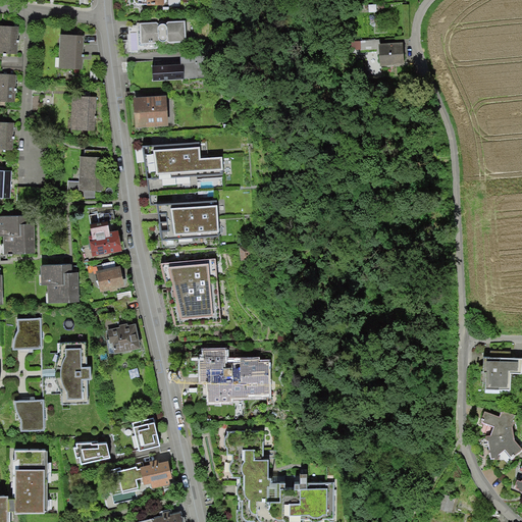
[(154,23),(140,24),(141,45),(155,44),(158,40),(162,43),(166,41),(170,44),(188,43),(187,21),(170,21),(166,25),(163,23),(159,25),(154,23)]
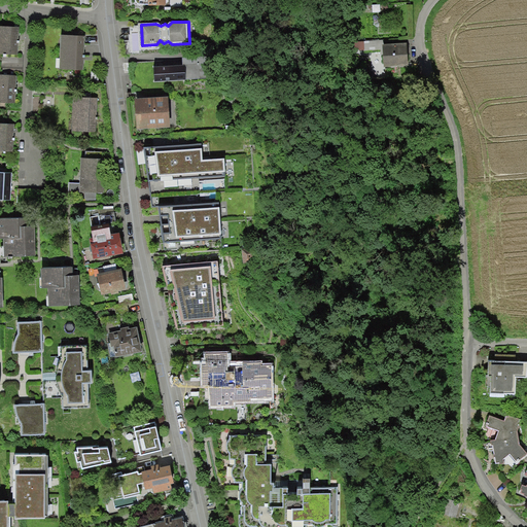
[(20,28),(0,27),(0,53),(18,55),(20,28)]
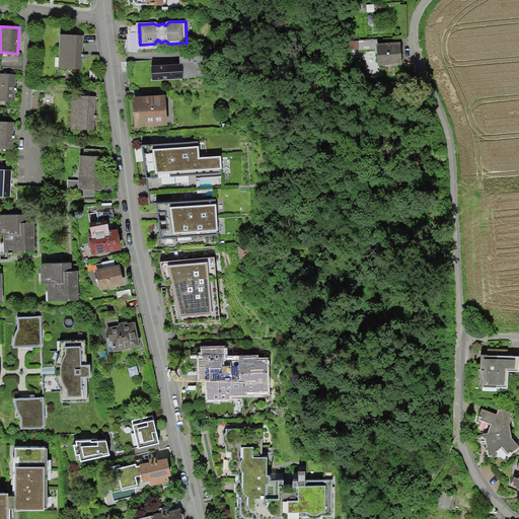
[(84,38),(61,36),(60,68),(84,69),(84,57),(98,58),(97,35),(84,38)]
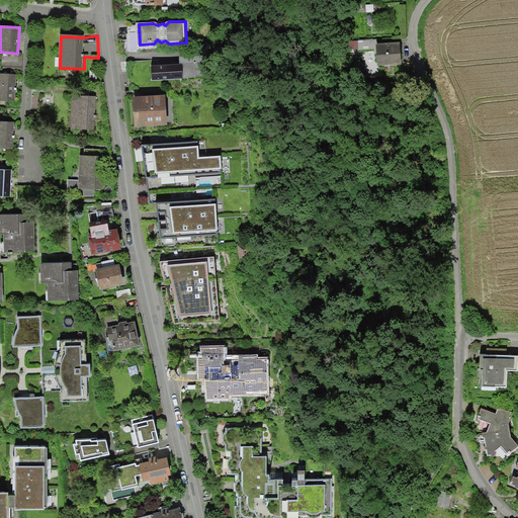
[(403,63),(401,41),(380,42),(380,37),(358,39),(355,46),(380,44),(381,64),(403,63)]
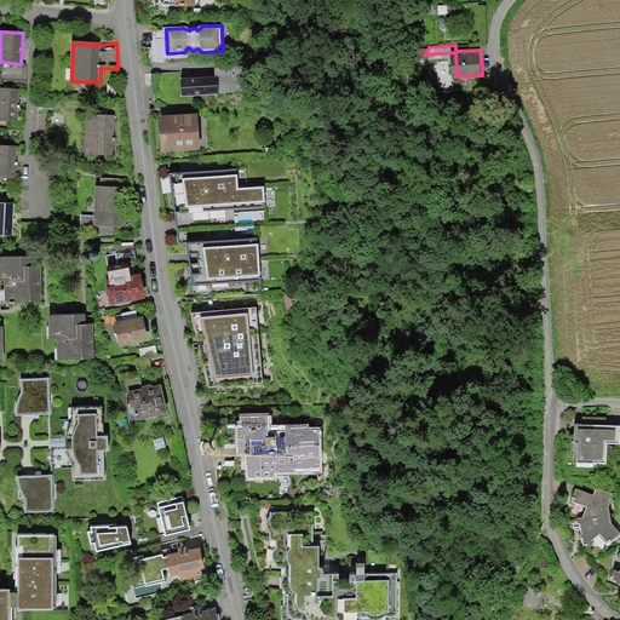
[(217,76),(204,76),(205,93),(258,90),(257,64),(216,67),(217,76)]
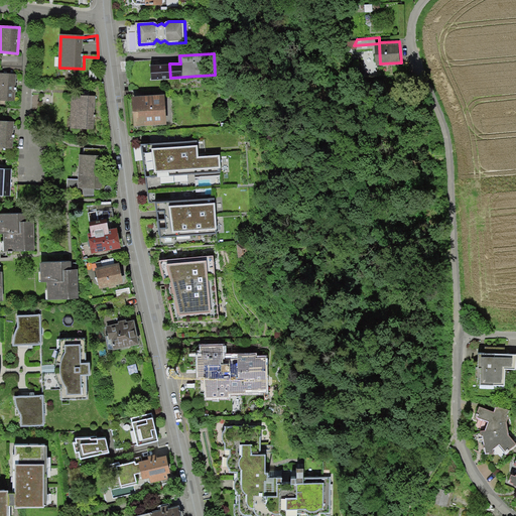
[(15,74),(0,73),(0,100),(14,101),(15,74)]
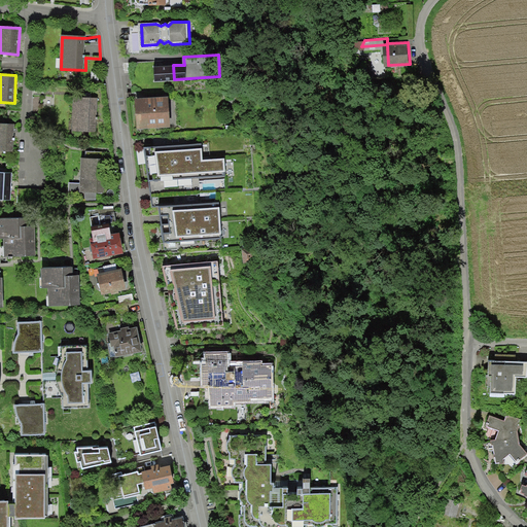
[(98,98),(74,96),(72,130),(96,131),(98,98)]
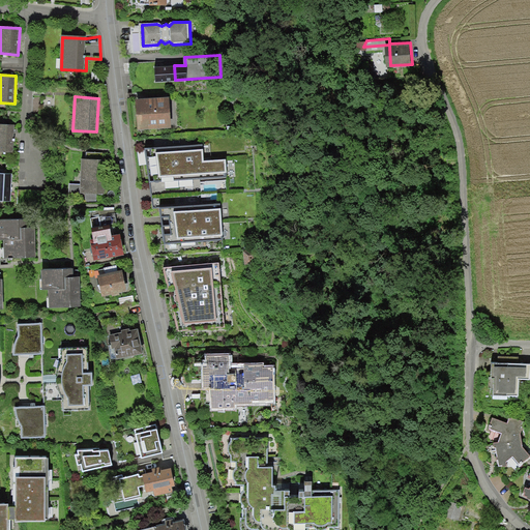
[(168,97),(137,100),(140,130),(171,127),(168,97)]
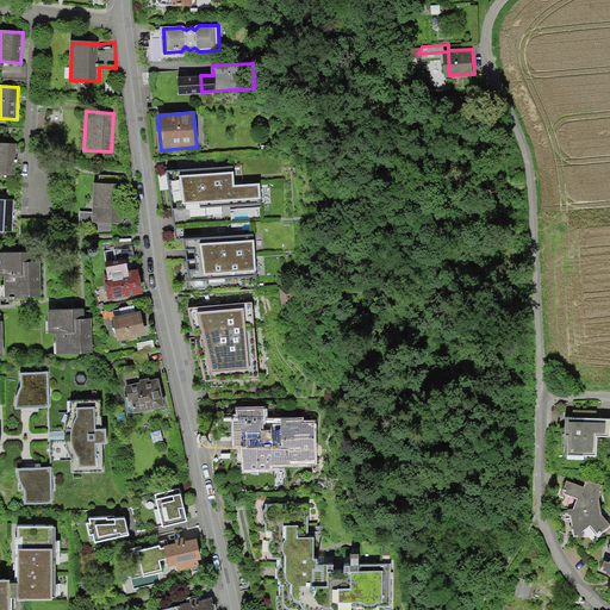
[(16,144),(0,143),(0,174),(14,175),(16,144)]
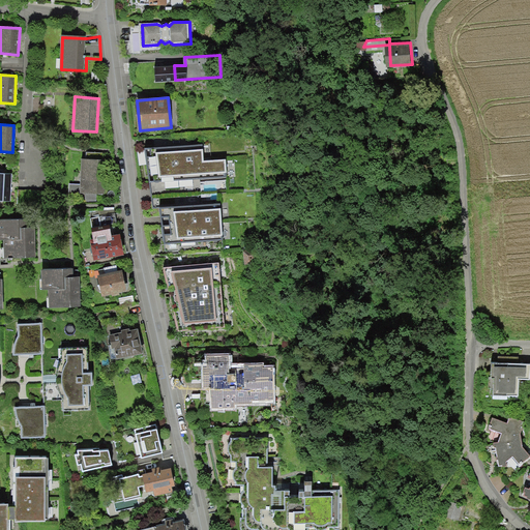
[(153,152),(160,181),(248,173),(249,159),(221,163),(221,147),(153,152)]
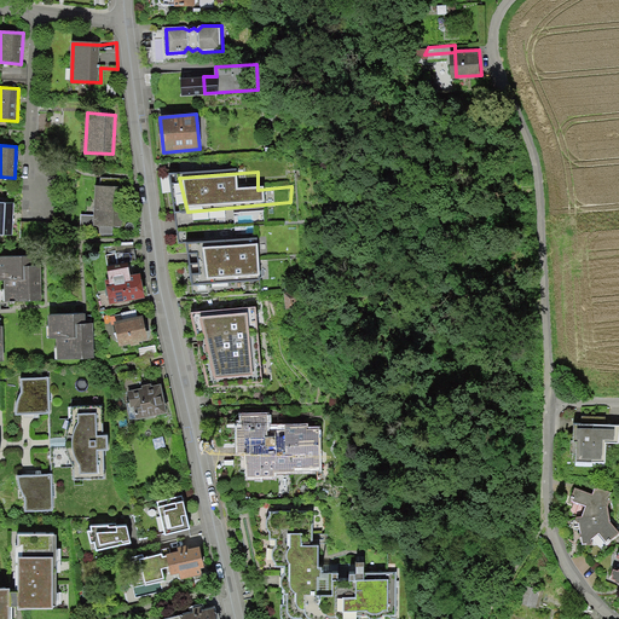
[(102,178),(102,185),(97,185),(94,215),(81,214),(80,226),(99,227),(99,236),(114,237),(114,229),(122,229),(126,180),(102,178)]
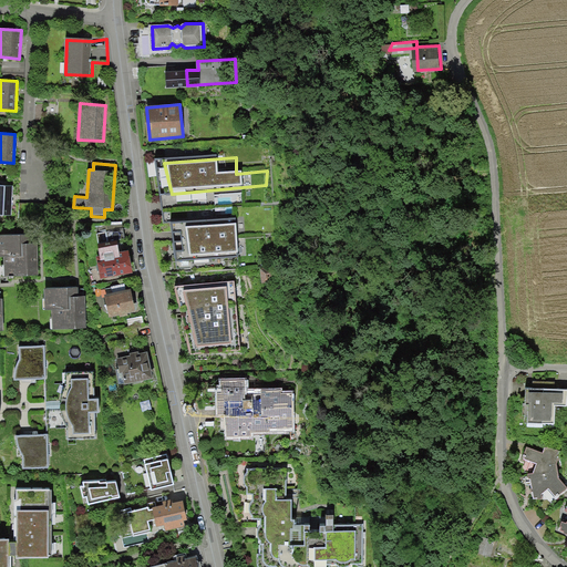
[(12,186),(0,185),(0,214),(11,215),(12,186)]
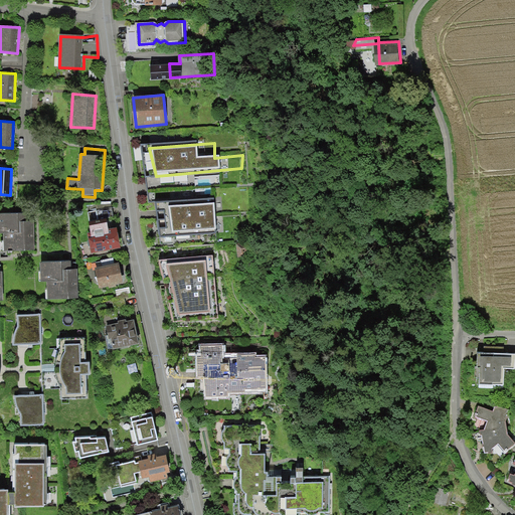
[(166,205),(172,240),(231,235),(232,200),(166,205)]
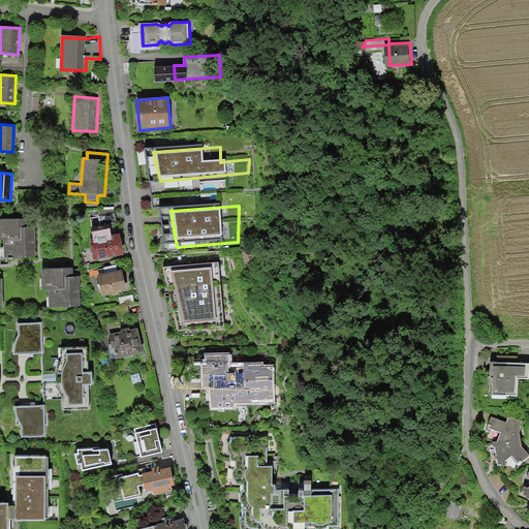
[(102,226),(93,228),(96,238),(92,239),(98,260),(126,254),(120,225),(118,226),(115,209),(99,208),(102,226)]
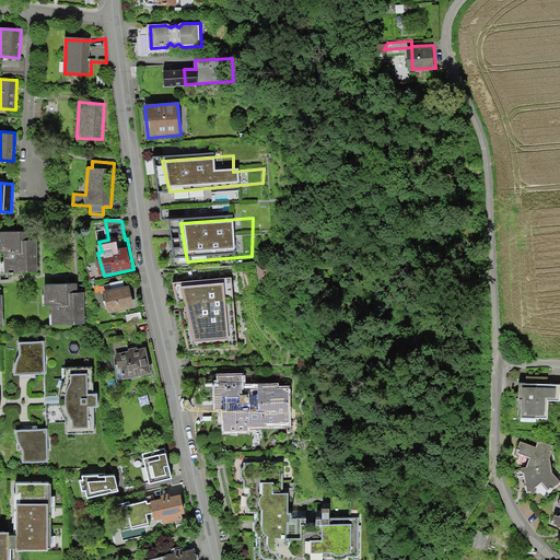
[(28,232),(0,231),(0,253),(4,253),(6,271),(42,271),(42,240),(28,240),(28,232)]
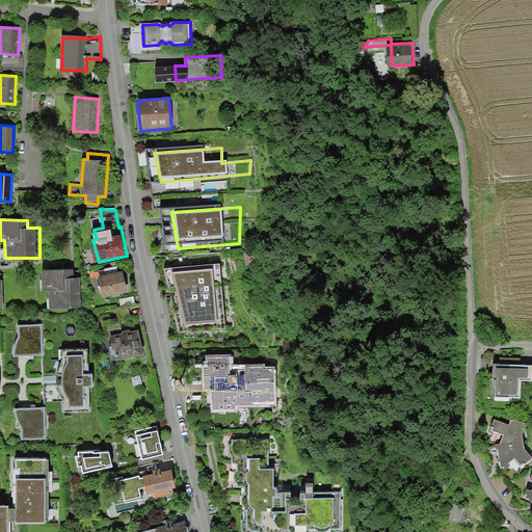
[(220,264),(163,268),(179,333),(224,327),(220,264)]
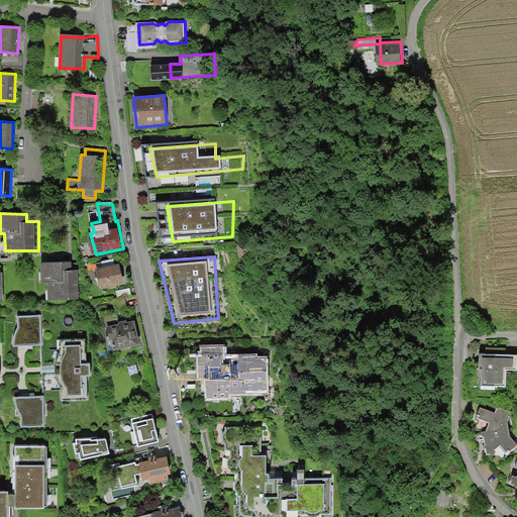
[(73,263),(42,263),(42,283),(47,283),(48,300),(80,299),(79,269),(73,269),(73,263)]
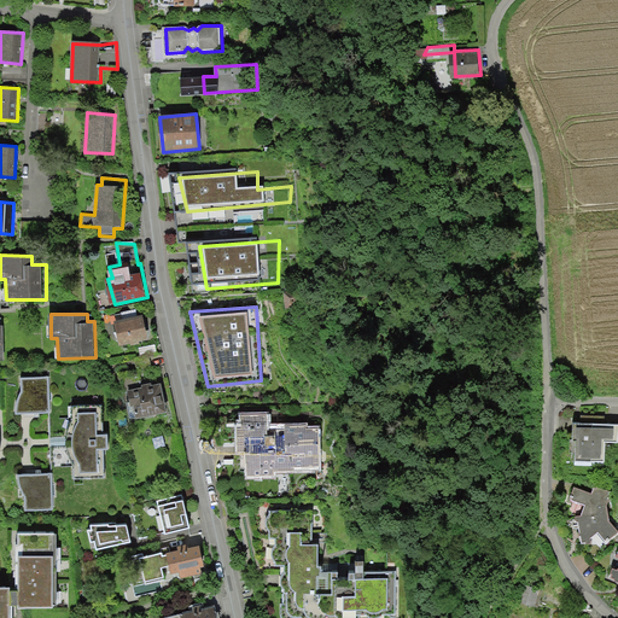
[(143,314),(116,321),(122,347),(150,339),(143,314)]
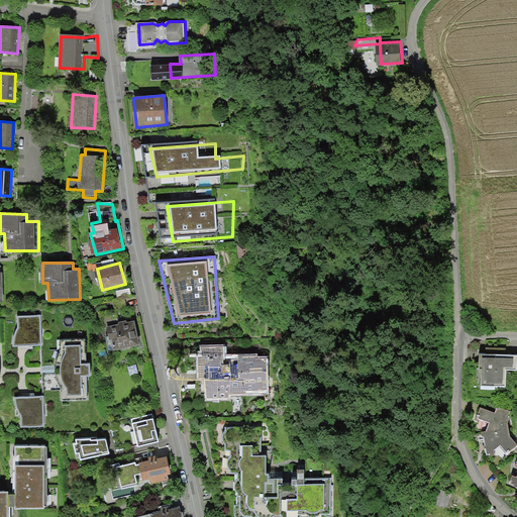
[(115,310),(99,314),(101,323),(105,322),(111,349),(138,343),(132,313),(137,312),(134,297),(113,302),(115,310)]
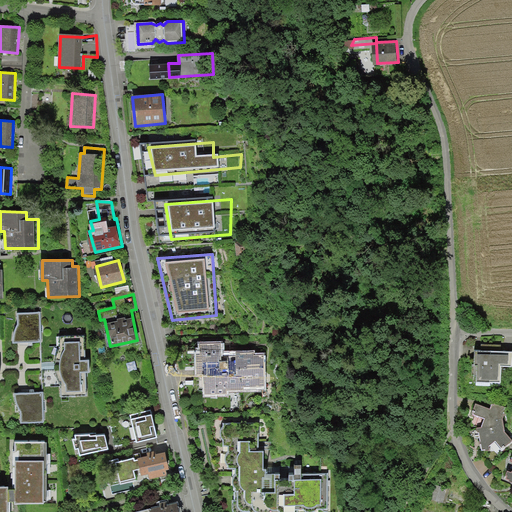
[(41,313),(18,313),(18,326),(16,329),(15,333),(14,336),(13,340),(13,343),(42,341),(41,313)]
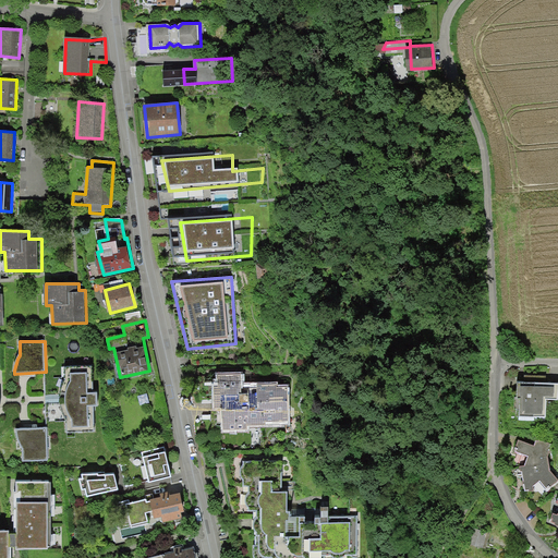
[(86,374),(71,374),(72,380),(69,386),(67,393),(67,401),(70,412),(73,417),(73,425),(88,425),(88,403),(96,403),(95,393),(86,393),(86,374)]
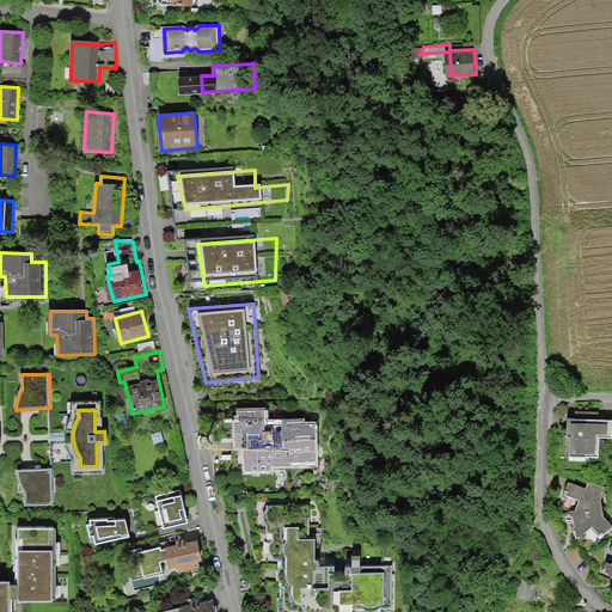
[(264,410),(236,410),(236,444),(246,444),(246,469),(287,469),(287,463),(316,463),(316,420),(282,420),(282,424),(264,424),(264,410)]
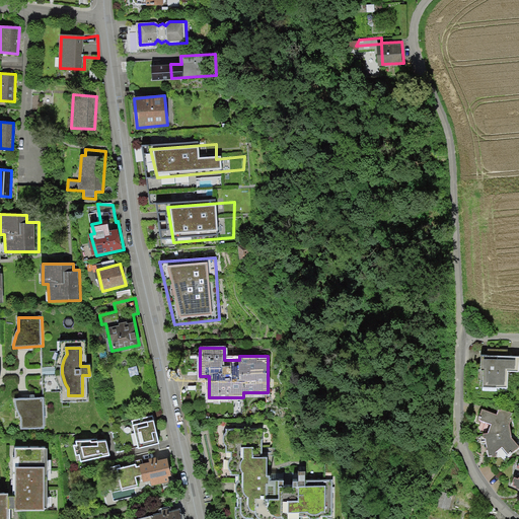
[(518,357),(482,356),(479,391),(508,392),(509,371),(518,371),(518,357)]
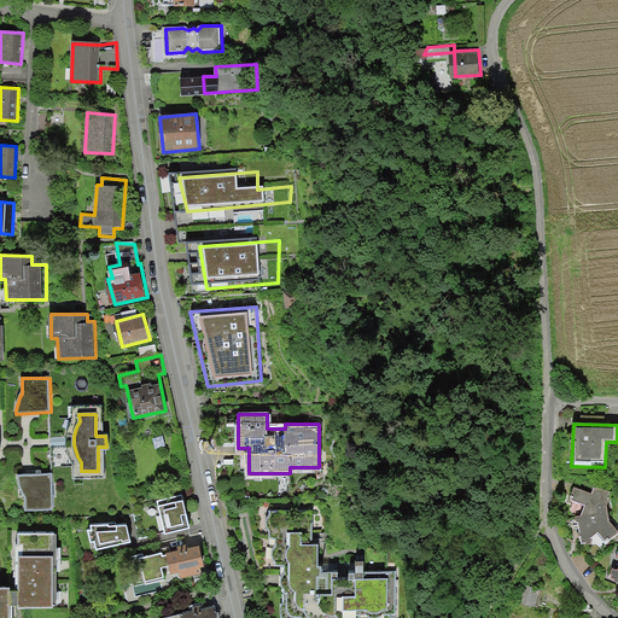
[(52,509),(52,473),(18,474),(18,479),(19,484),(22,489),(24,494),(27,496),(27,511),(52,509)]
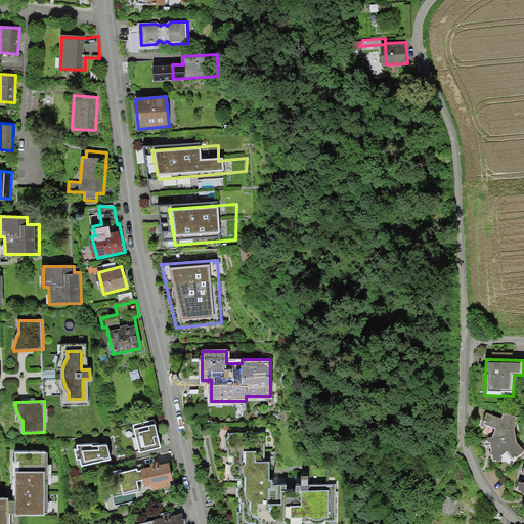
[(516,418),(505,412),(501,418),(488,413),(485,424),(495,427),(494,436),(488,437),(494,462),(503,462),(501,454),(509,449),(516,459),(523,453),(523,447),(518,441),(515,430),(516,418)]
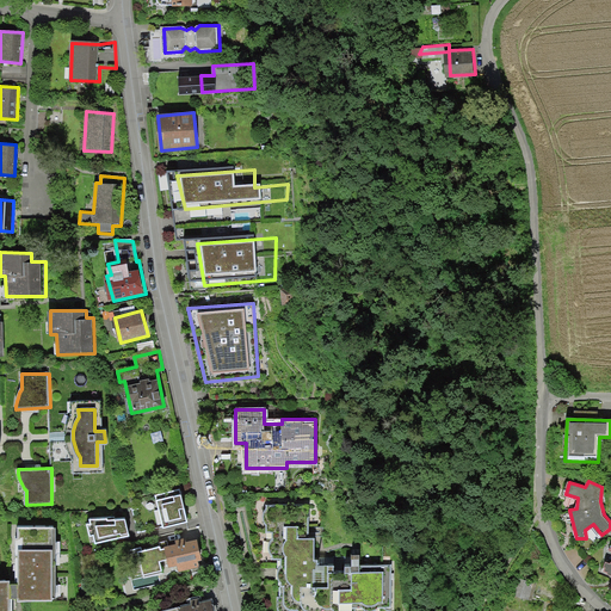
[(181,487),(156,494),(165,525),(190,519),(181,487)]
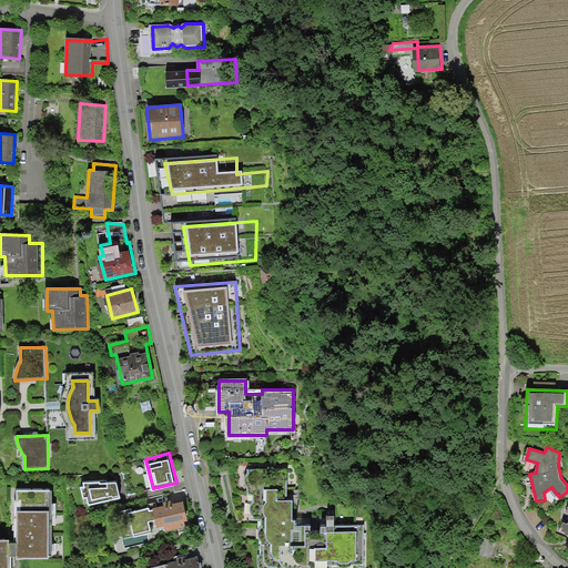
[(251,469),(245,477),(261,490),(261,567),(306,567),(307,566),(364,566),(364,526),(335,525),(335,514),(328,514),(326,525),(294,525),(294,500),(300,500),(301,492),(288,490),(287,469),(251,469)]
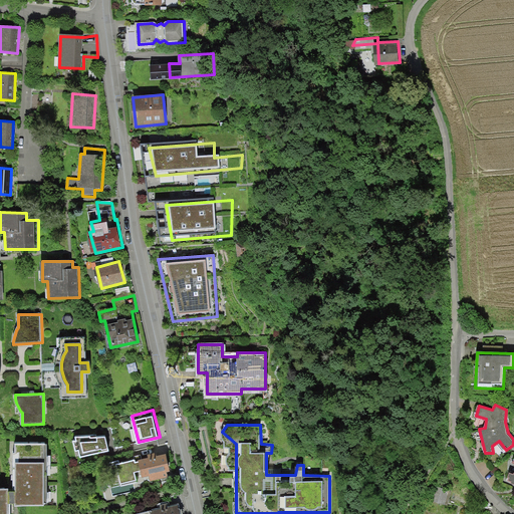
[(90,434),(76,436),(77,440),(73,440),(75,451),(79,449),(81,457),(109,449),(106,435),(90,436),(90,434)]
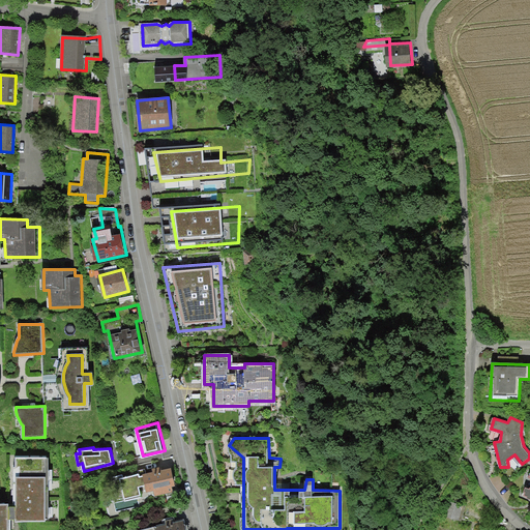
[(17,500),(0,501),(0,529),(10,529),(10,519),(47,518),(46,457),(17,457),(17,500)]
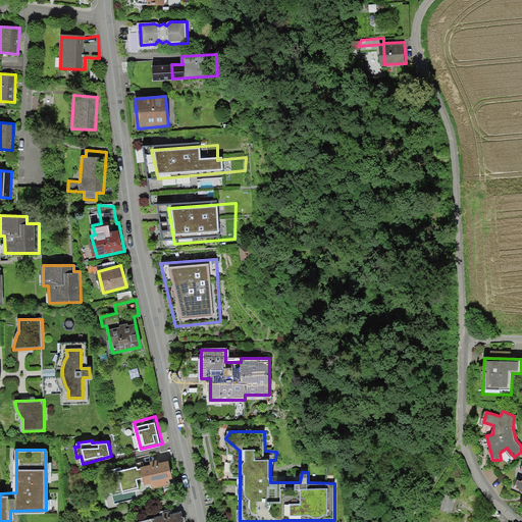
[(138,464),(118,470),(123,489),(137,485),(135,478),(144,475),(146,481),(153,479),(155,486),(167,483),(165,478),(173,476),(169,460),(159,462),(158,459),(149,461),(150,464),(139,467),(138,464)]
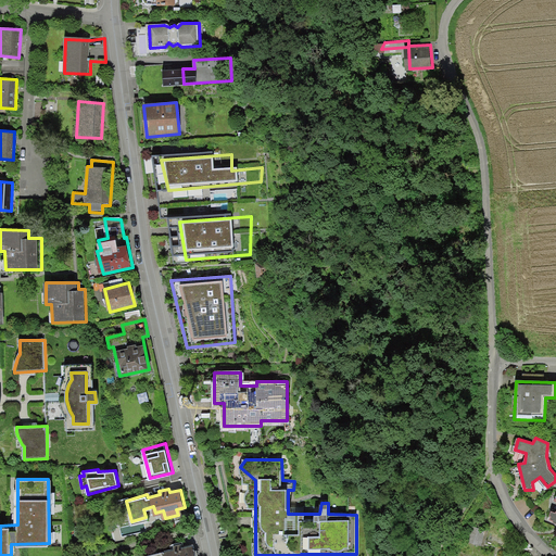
[(488,530),(470,526),(466,543),(482,548),(488,530)]
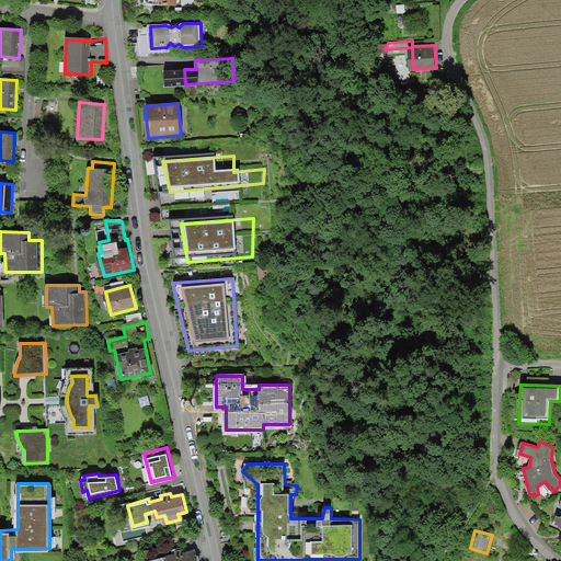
[(196,560),(194,549),(164,556),(165,560),(196,560)]
